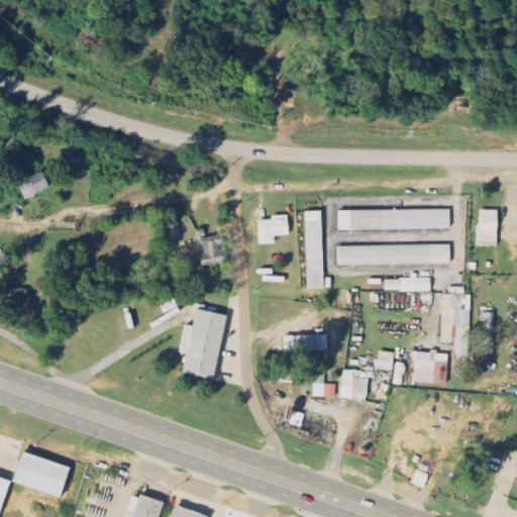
[(27,200),(53,188),(44,172),(19,185),(27,200)]
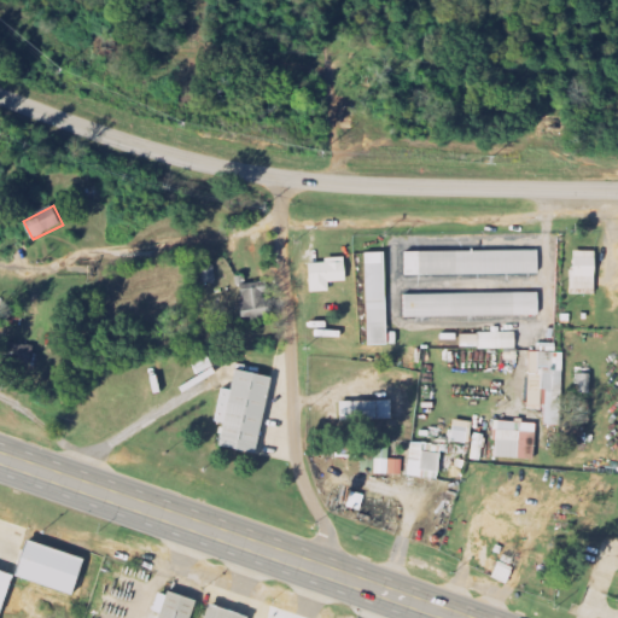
[(540,274),(540,251),(407,252),(407,277),(540,274)]
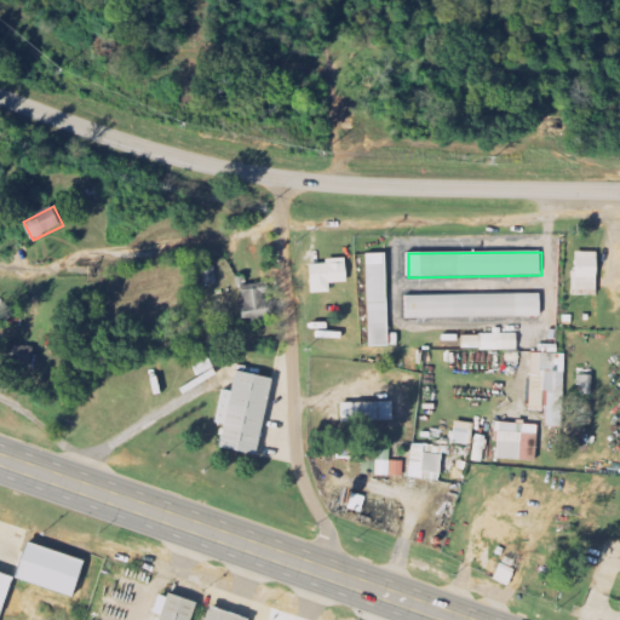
[(575,292),(584,292),(584,296),(597,296),(598,252),(575,252),(575,292)]
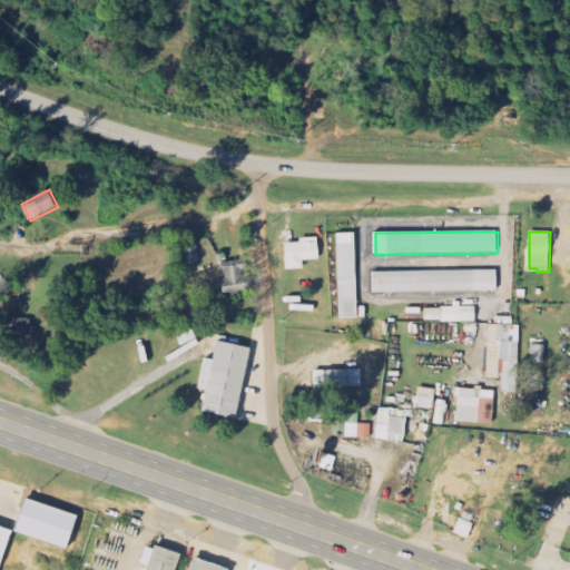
[(356,233),(338,233),(341,320),(359,320),(356,233)]
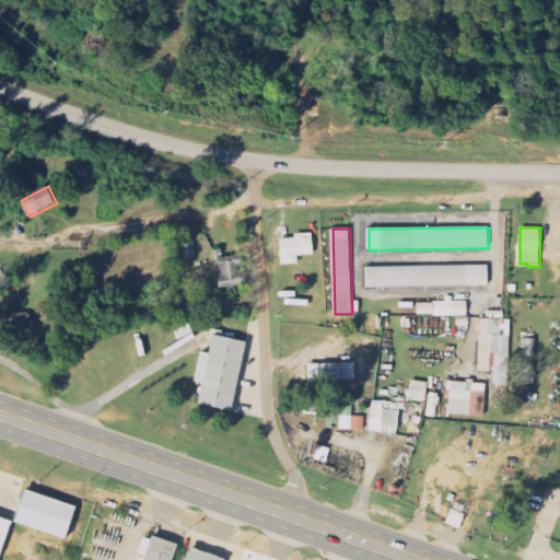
[(300,265),(299,256),(315,255),(314,233),(295,234),(295,238),(281,240),(282,266),(300,265)]
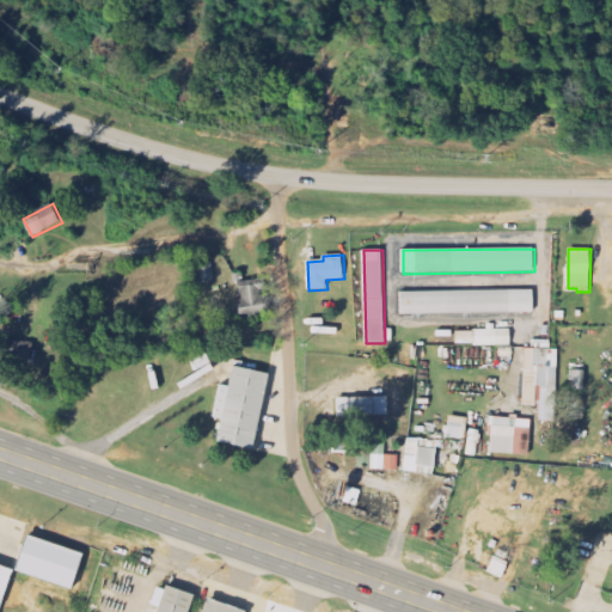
[(243,316),(268,312),(263,279),(238,282),(243,316)]
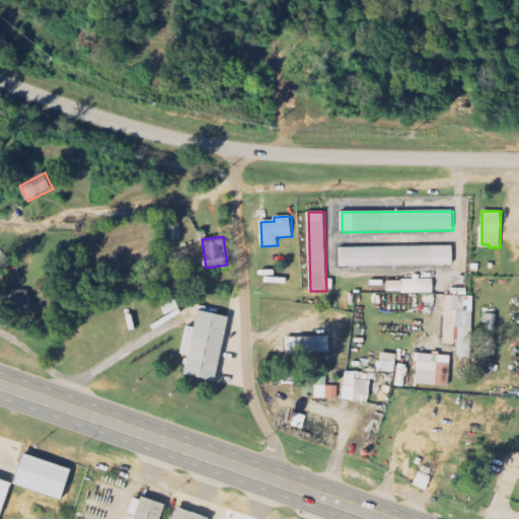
[(342,268),(454,265),(453,245),(341,248),(342,268)]
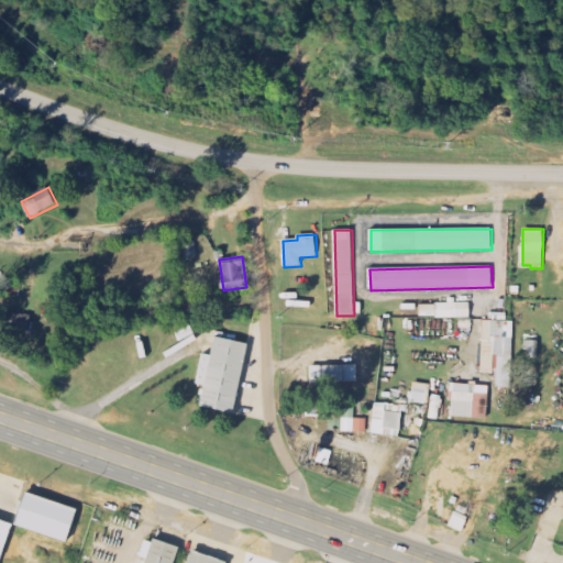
[(471,318),(471,302),(420,305),(421,319),(471,318)]
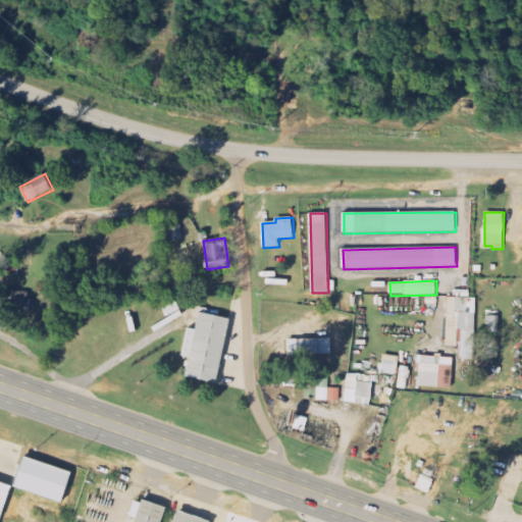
[(31,294),(10,290),(7,304),(27,308),(31,294)]
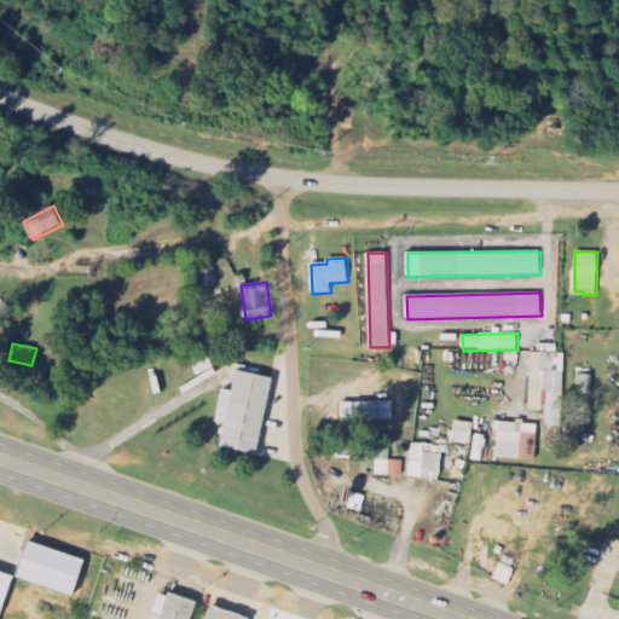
[(530,410),(548,410),(547,427),(563,427),(565,353),(531,353),(530,410)]
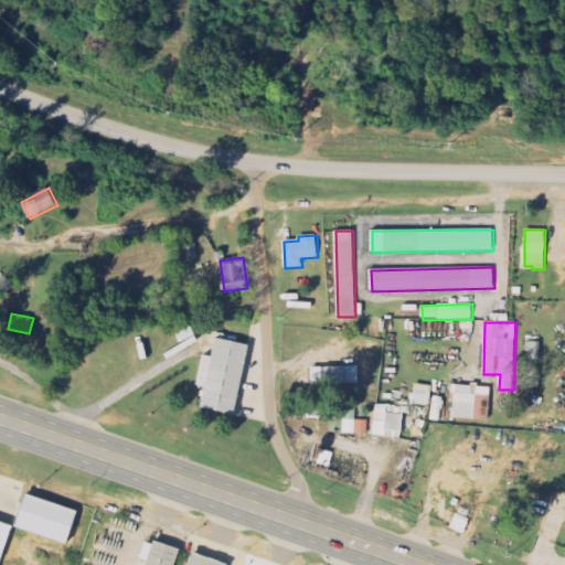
[(213,339),(246,347),(232,415),(200,408),(204,388),(194,386),(201,355),(210,358),(213,339)]
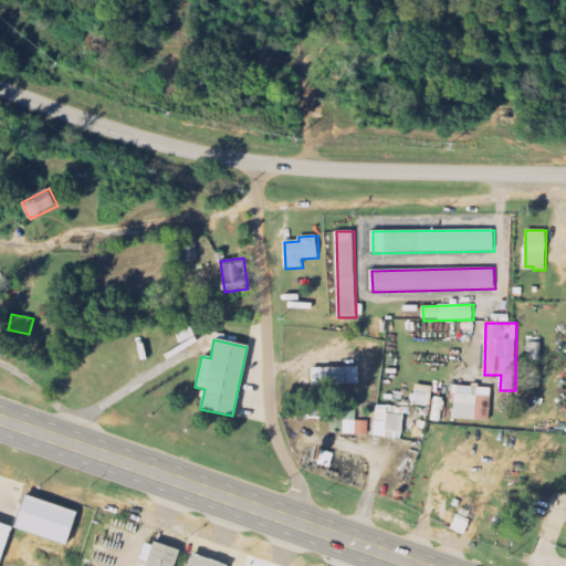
[(313,368),(313,386),(360,385),(360,367),(313,368)]
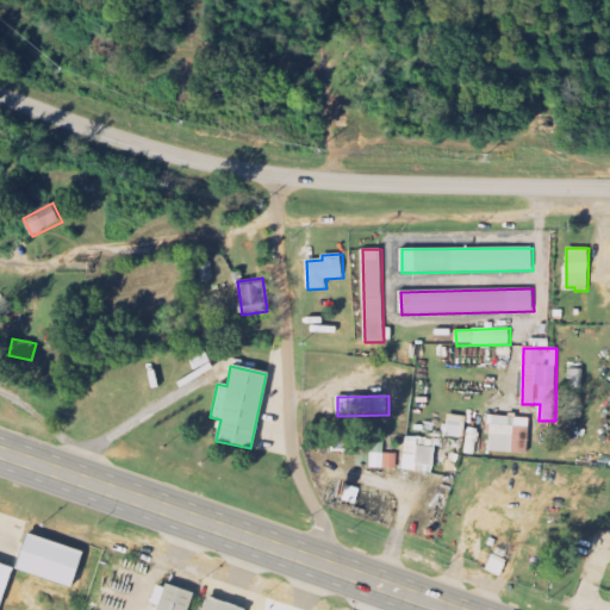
[(447,437),(464,440),(466,417),(449,415),(447,437)]
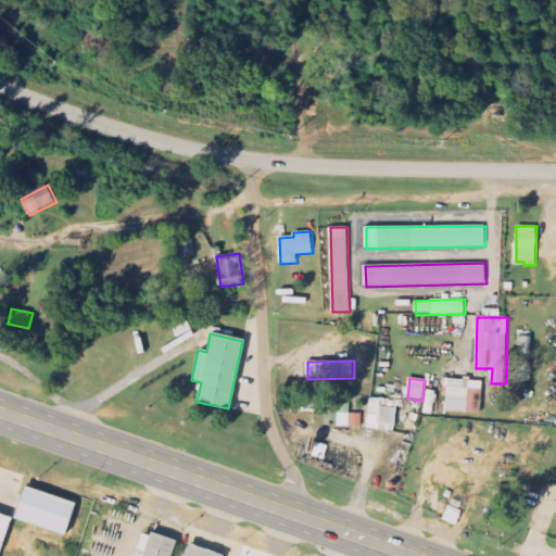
[(482,414),(483,381),(447,380),(446,413),(482,414)]
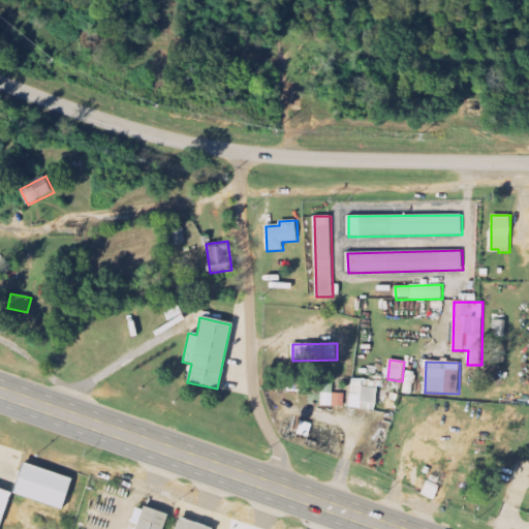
[(350,409),(376,410),(377,380),(351,379),(350,409)]
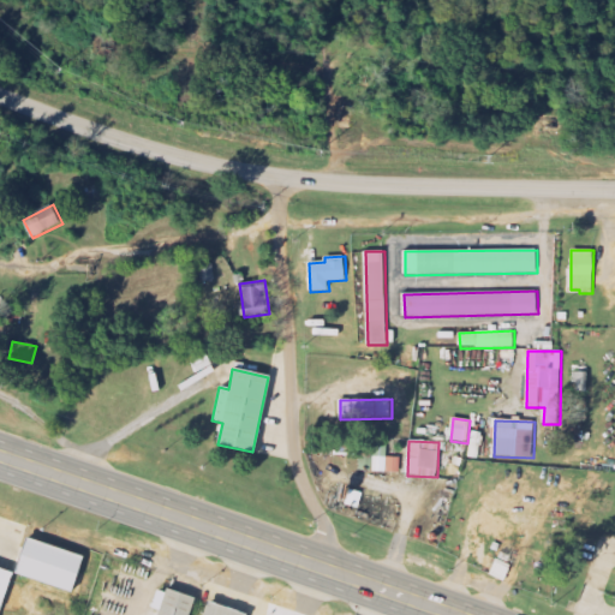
[(401,458),(389,458),(388,442),(362,443),(363,473),(401,472),(401,458)]
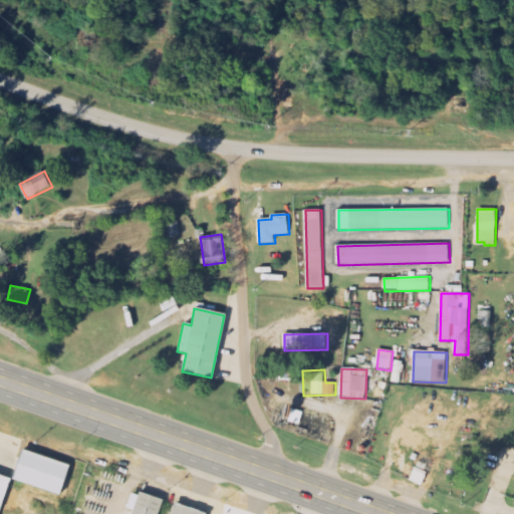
[(0,513),(18,452),(0,446),(0,513)]
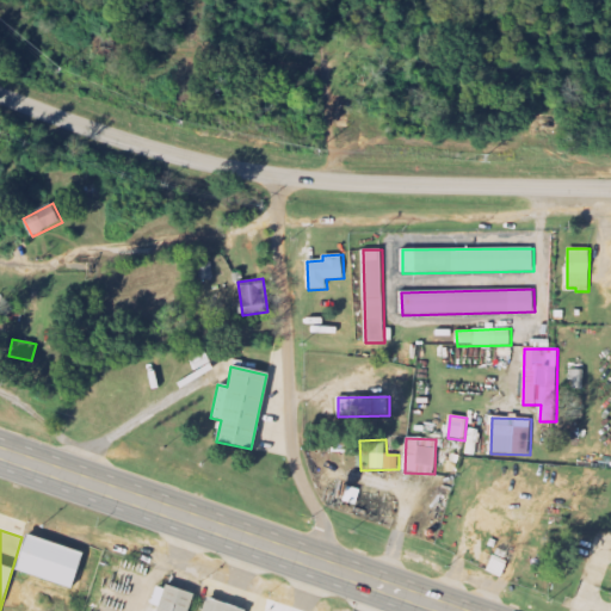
[(74,590),(86,553),(29,535),(17,572),(74,590)]
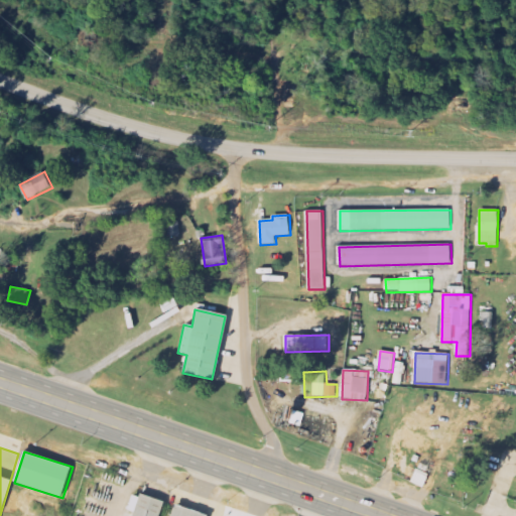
[(131,515),(157,515),(162,499),(138,493),(131,515)]
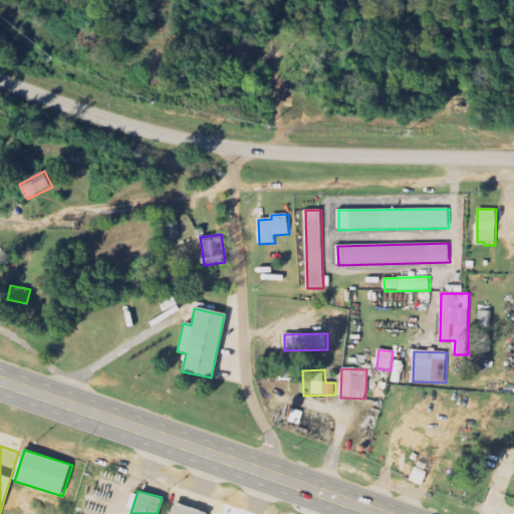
[(206,513),(207,512),(173,502),(169,513),(206,513)]
